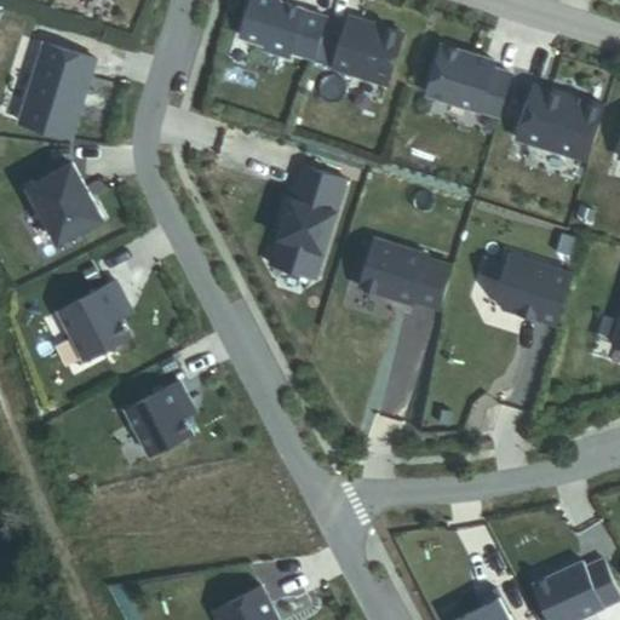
[(280,0),(251,0),(241,36),(267,45),(265,50),(291,58),(293,53),(315,61),(325,30),(328,18),(280,3),(280,0)]
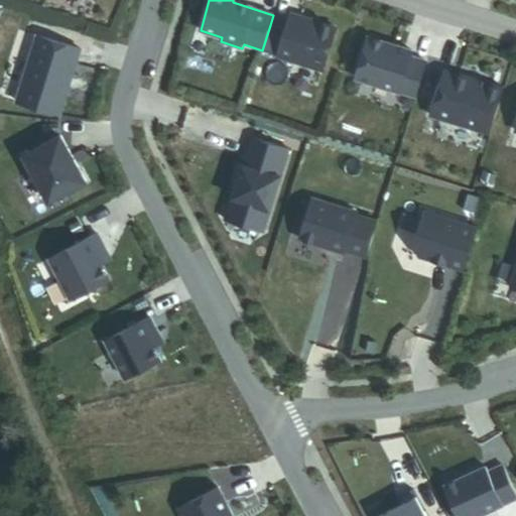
[(262,51),(324,71),(337,29),(290,14),(285,30),(270,25),(262,50),(262,51)]
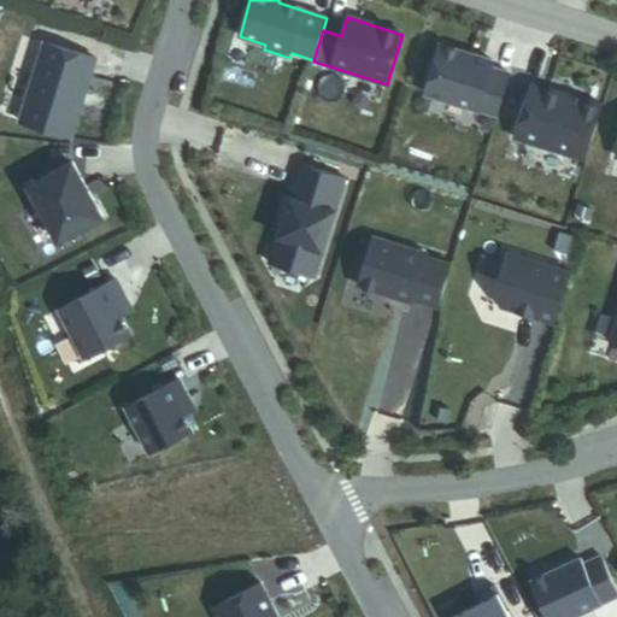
[(70,136),(95,62),(45,46),(18,121),(70,136)]
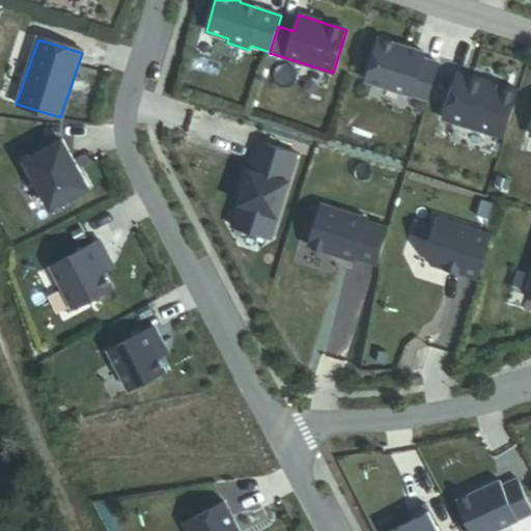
[(380,40),(366,81),(428,101),(440,65),(423,60),(424,54),(380,40)]
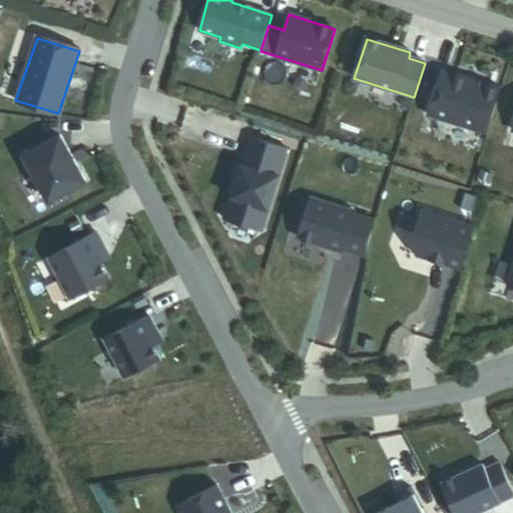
[(500,89),(442,71),(428,115),(487,133),(500,89)]
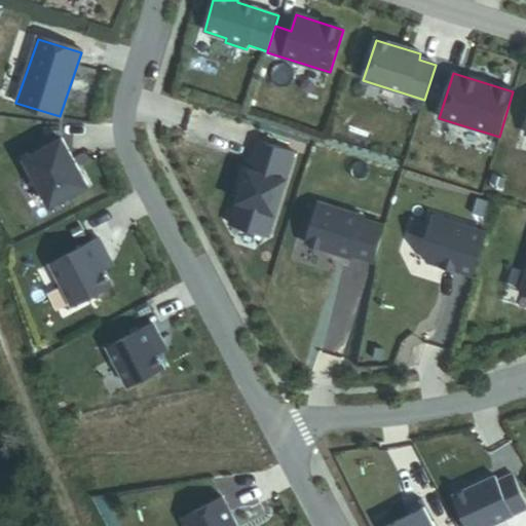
[(525,98),(516,132),(525,135),(525,98)]
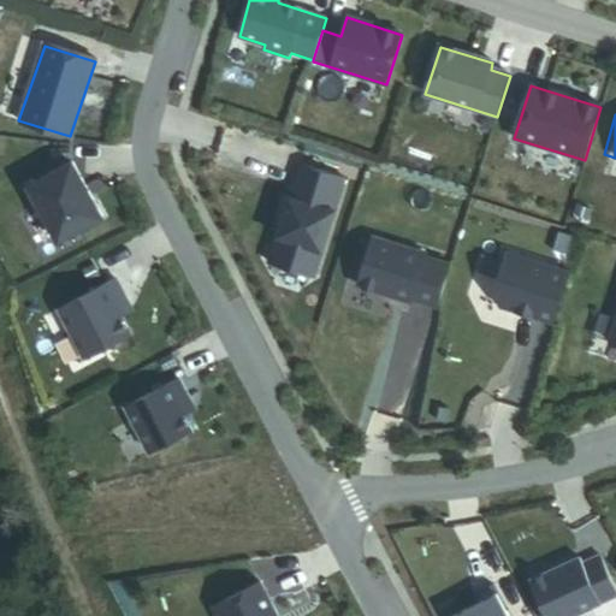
[(104,218),(71,161),(27,184),(59,241),(104,218)]
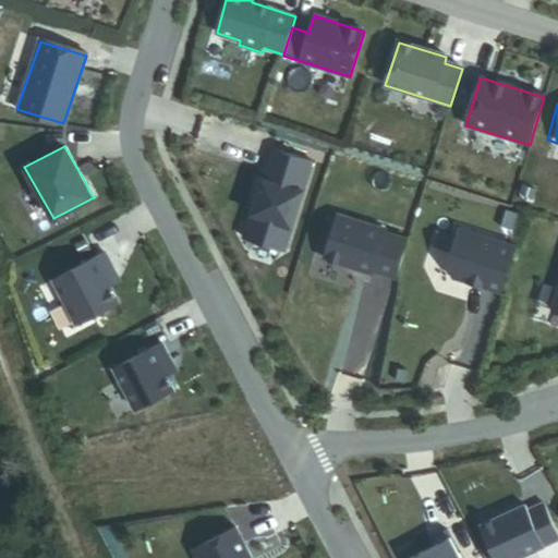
[(284,252),(313,162),(274,150),(268,169),(266,168),(244,239),(284,252)]
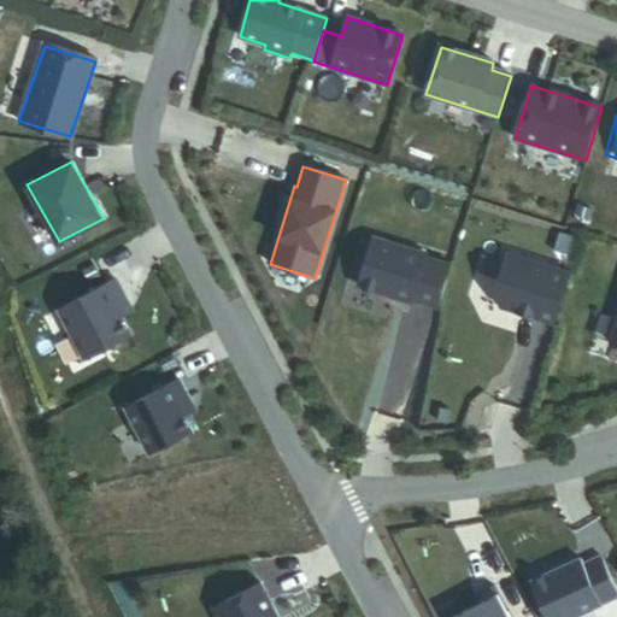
[(411,304),(427,256),(374,239),(358,287),(380,294),(381,291),(394,295),(393,298),(411,304)]
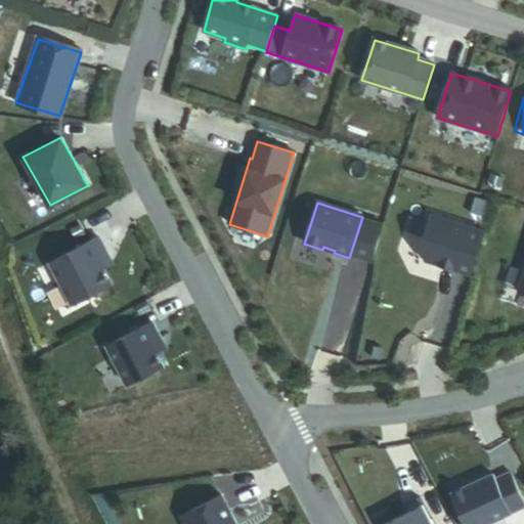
[(420,250),(426,261),(472,275),(485,232),(430,216),(420,250)]
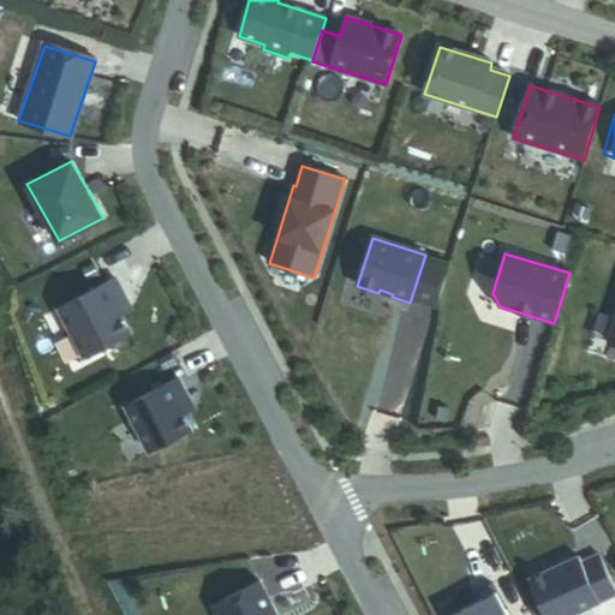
[(117,280),(61,309),(85,357),(131,333),(115,304),(126,298),(117,280)]
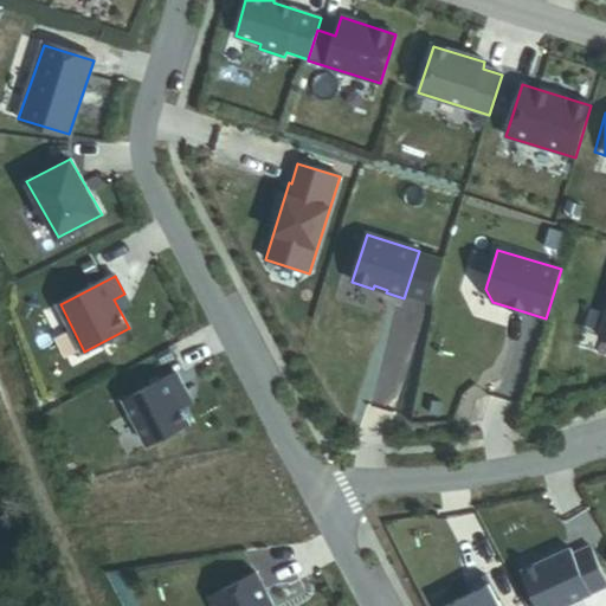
[(189,424),(175,398),(186,393),(176,374),(126,400),(149,445),(189,424)]
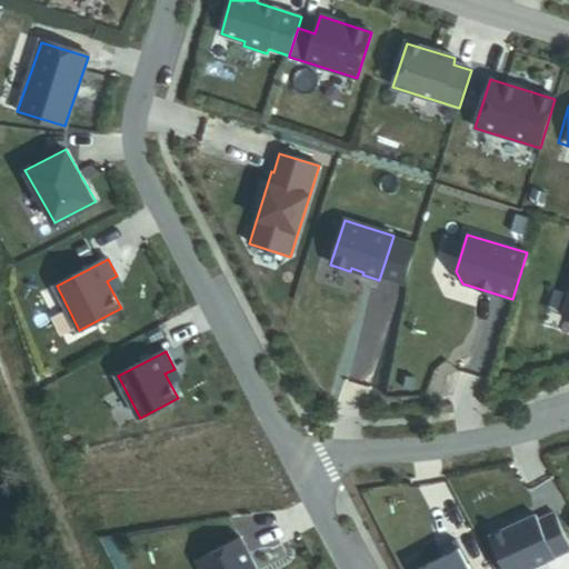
[(490,537),(505,568),(527,568),(568,550),(568,545),(555,513),(539,521),(536,516),(490,537)]
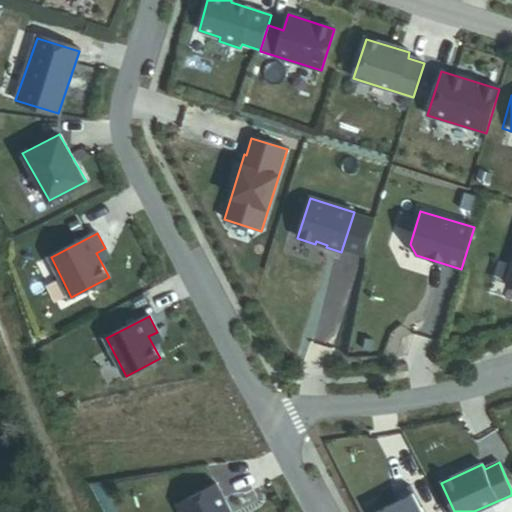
[(230,511),(216,484),(179,503),(184,511),(230,511)]
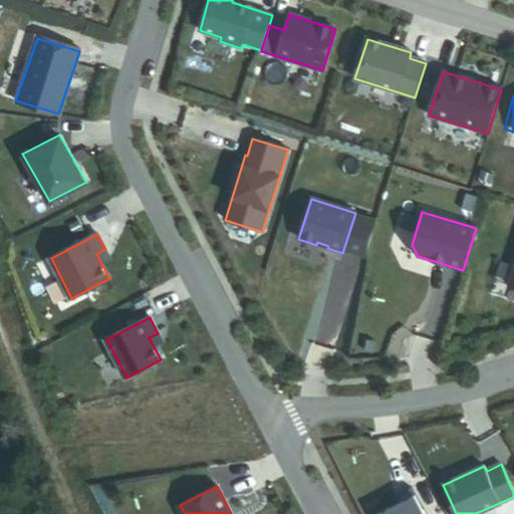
[(400,502),(376,513),(425,513),(411,487),(396,495),(400,502)]
